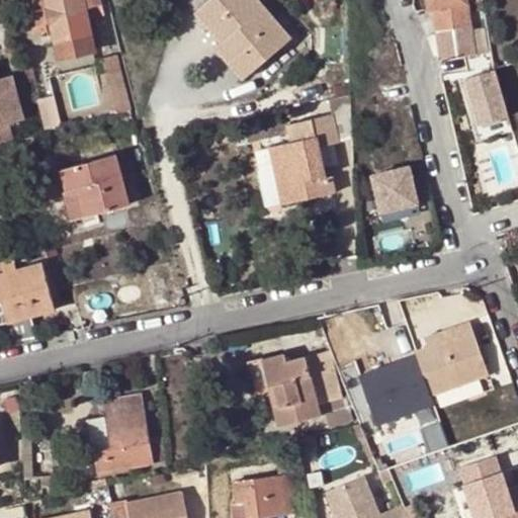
[(29,0),(35,27),(44,25),(37,0),(29,0)]
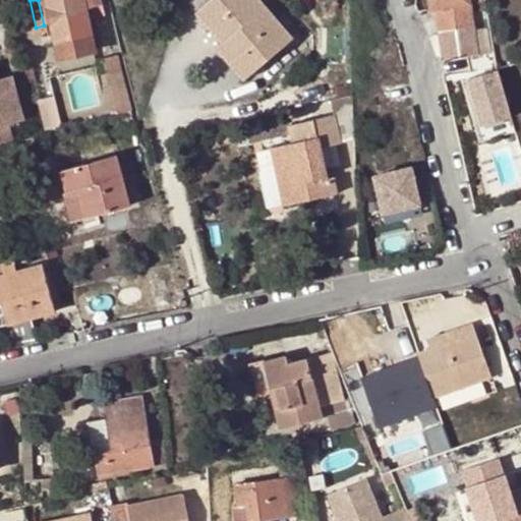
[(101,0),(38,0),(44,25),(55,23),(63,58),(97,51),(88,13),(103,9),(101,0)]
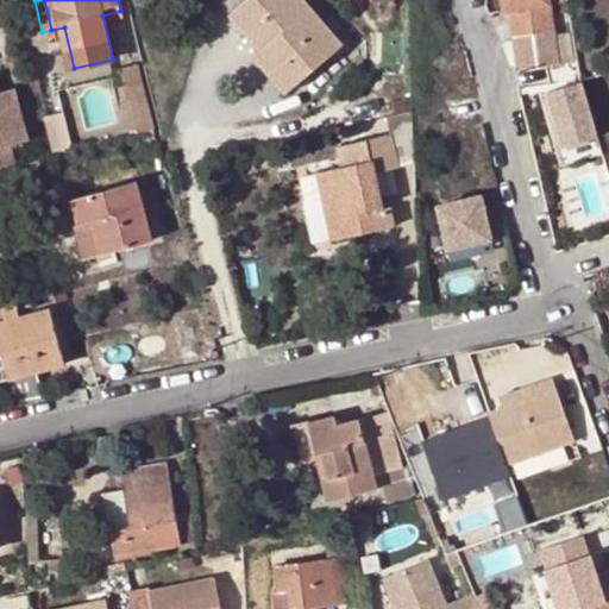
[(345,45),(306,0),(249,0),(232,14),(263,51),(289,81),(320,55),(326,61),(345,45)]
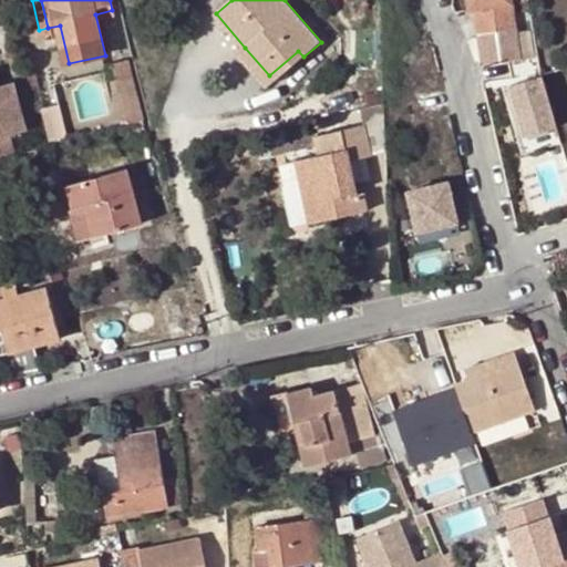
[(468,0),(470,8),(475,7),(483,62),(522,57),(512,0),(468,0)]
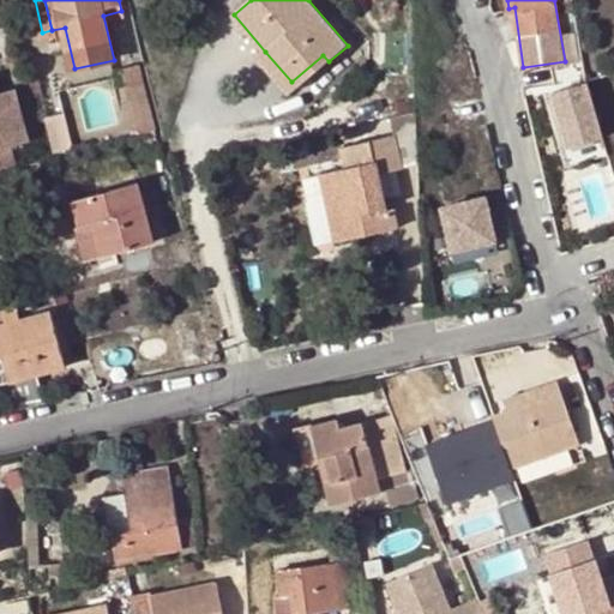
[(323,55),(292,82),(265,52),(258,58),(290,94),(329,61),(323,55)]
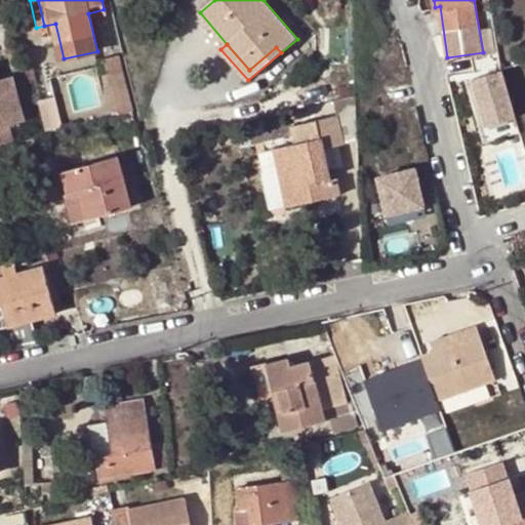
[(107,61),(111,78),(125,74),(121,57),(107,61)]
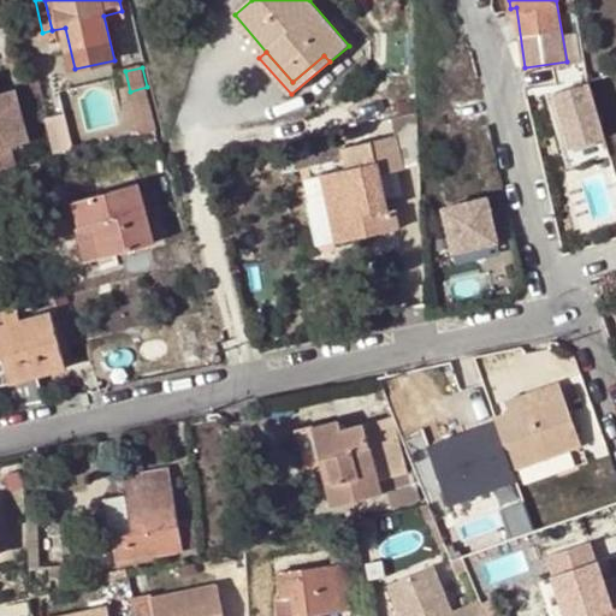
[(42,81),(60,153),(76,149),(59,78),(42,81)]
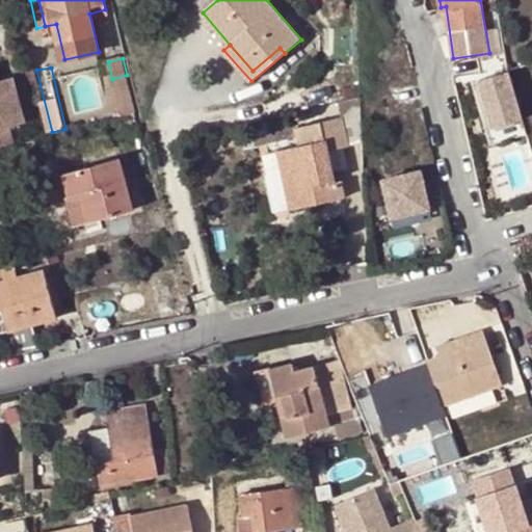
[(528,117),(513,68),(483,77),(498,126),(528,117)]
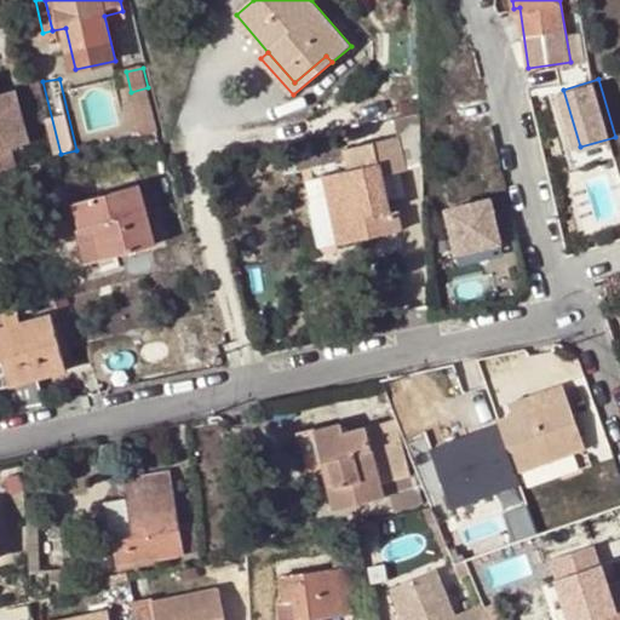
[(0,120),(26,114),(18,87),(0,92),(0,120)]
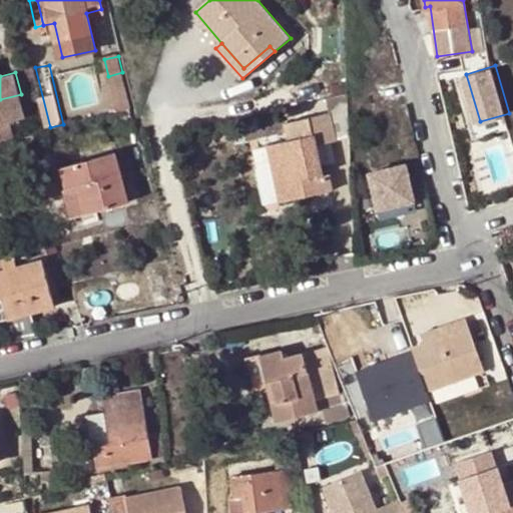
[(108,76),(112,90),(126,87),(122,72),(108,76)]
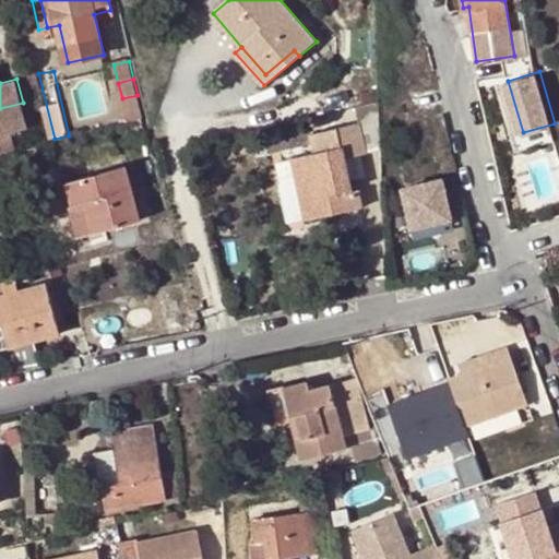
[(145,126),(138,95),(122,98),(128,122),(132,121),(134,129),(145,126)]
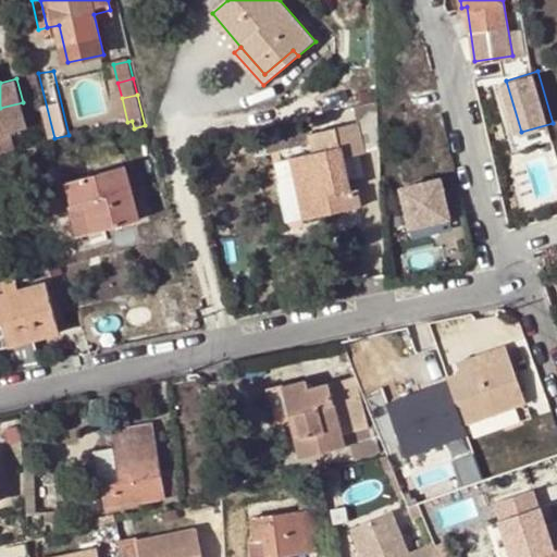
[(380,149),(379,100),(355,106),(358,122),(364,152),(380,149)]
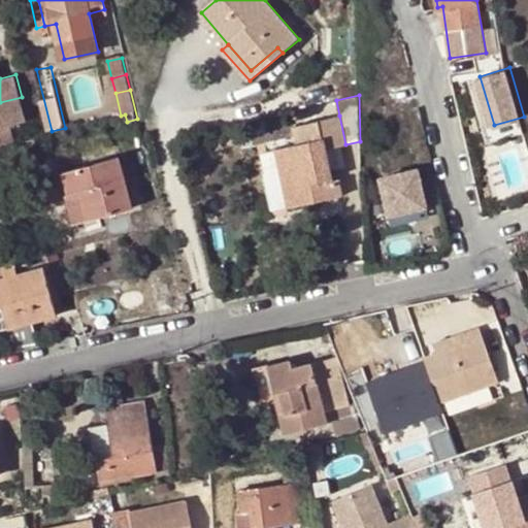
[(28,120),(22,97),(0,102),(0,144),(17,140),(12,124),(28,120)]
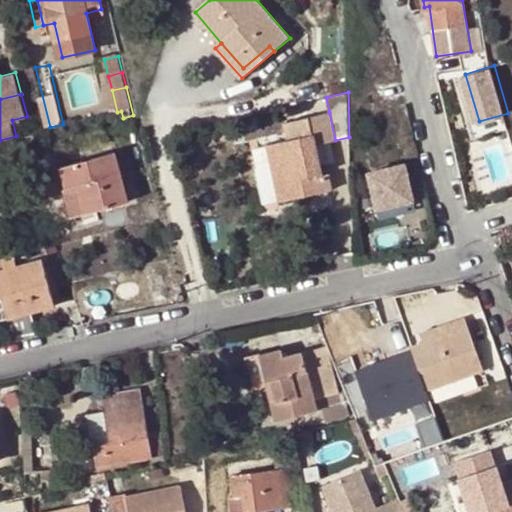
[(268,143),(280,201),(332,190),(328,174),(324,174),(318,143),(335,140),(329,112),(285,122),(289,139),(268,143)]
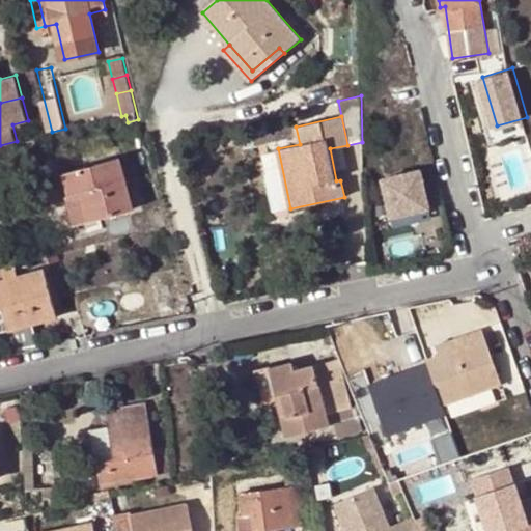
[(135,208),(121,159),(63,174),(70,196),(80,193),(88,221),(135,208)]
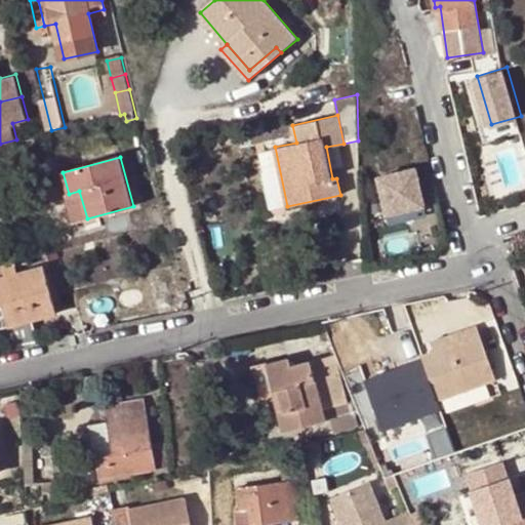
[(388,213),(425,204),(415,167),(378,175),(388,213)]
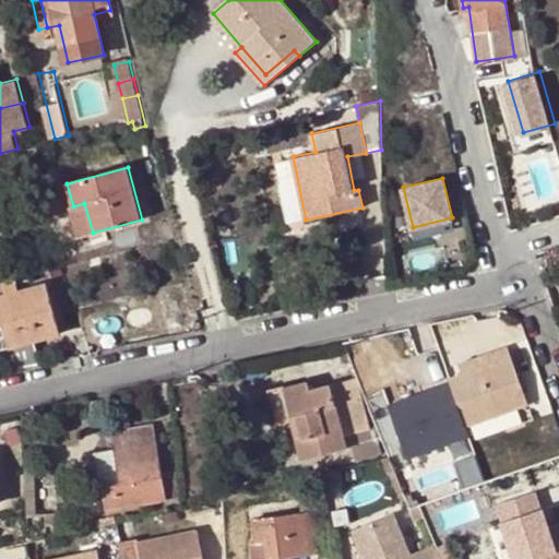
[(93,233),(84,203),(73,206),(81,236),(93,233)]
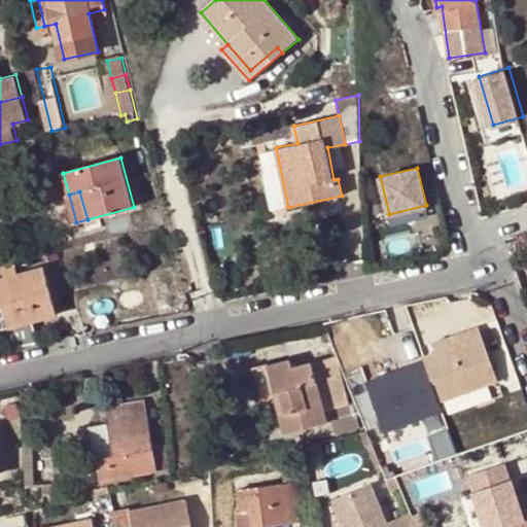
[(57,317),(44,267),(0,277),(0,307),(3,307),(9,329),(57,317)]
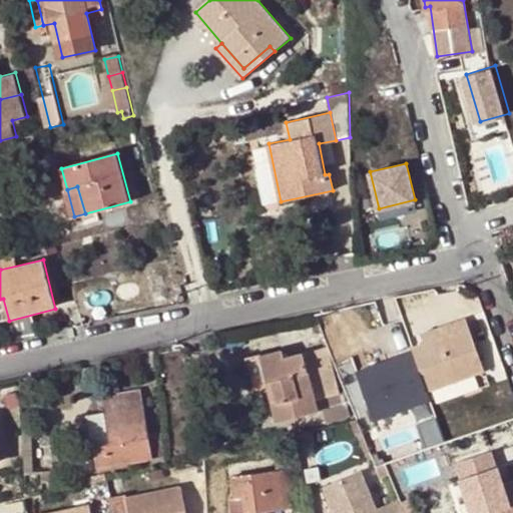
[(0,323),(9,321),(3,299),(0,299),(0,323)]
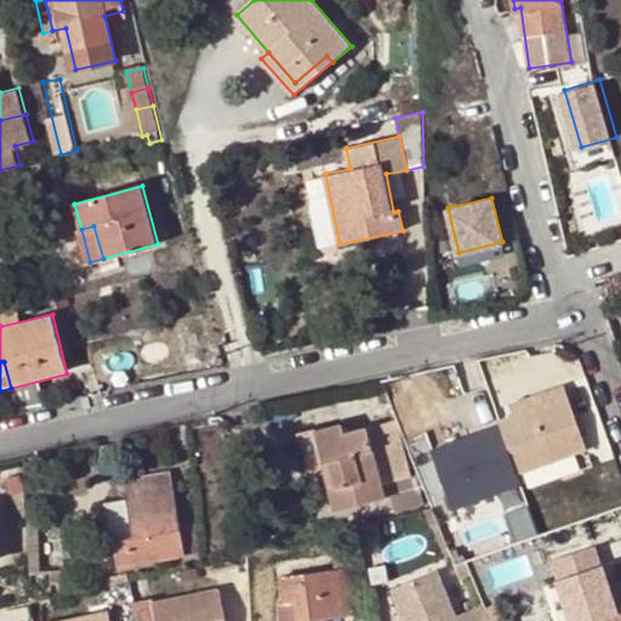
[(563,388),(542,394),(545,403),(510,414),(497,417),(516,473),(582,449),(563,388)]
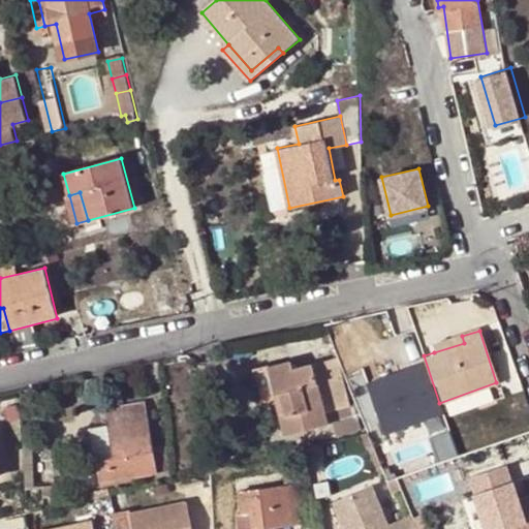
[(434,352),(464,343),(462,336),(432,345),(434,352)]
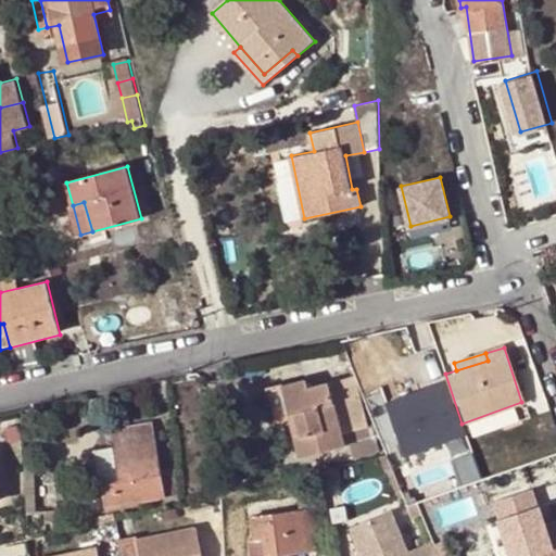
[(305,381),(280,388),(289,421),(298,457),(349,444),(352,458),(371,454),(351,377),(307,389),(305,381)]
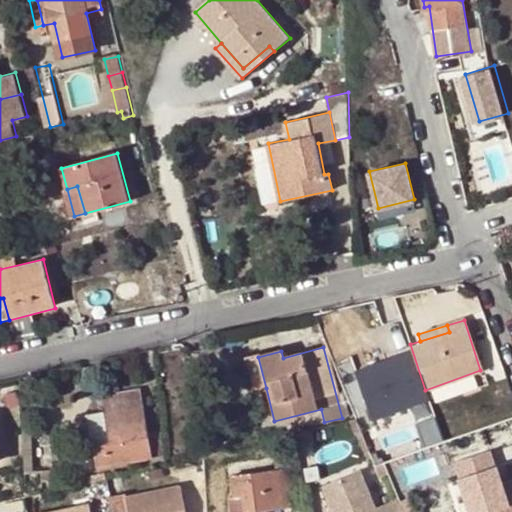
[(251,392),(266,388),(258,357),(257,354),(244,358),(251,392)]
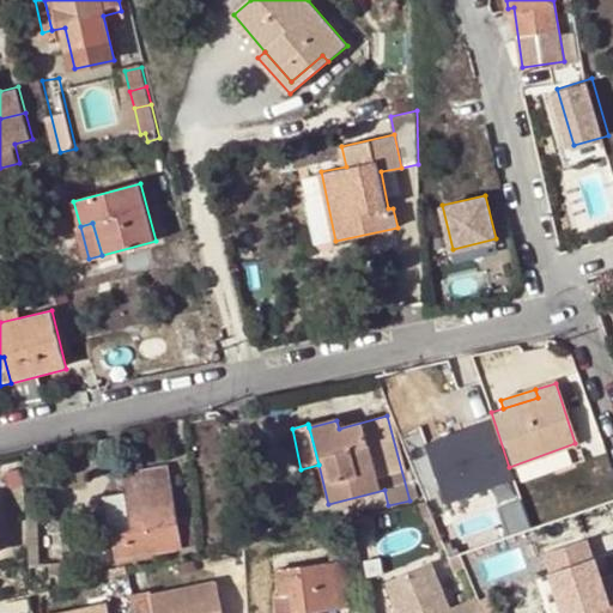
[(114,495),(101,497),(115,562),(195,548),(192,517),(175,520),(165,459),(149,462),(150,468),(129,472),(128,467),(109,472),(114,495)]
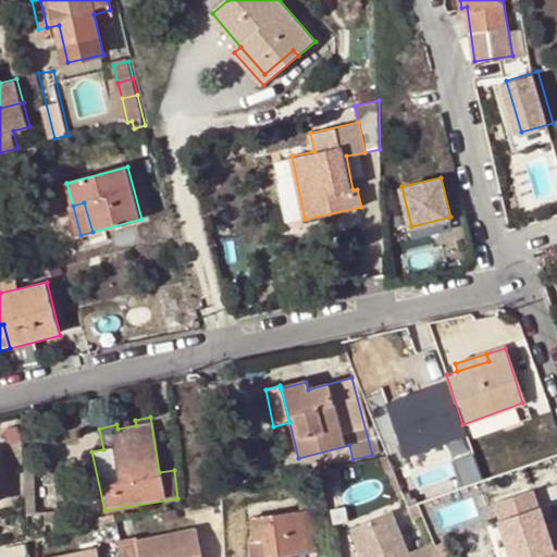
[(457,459),(465,483),(486,475),(479,452),(457,459)]
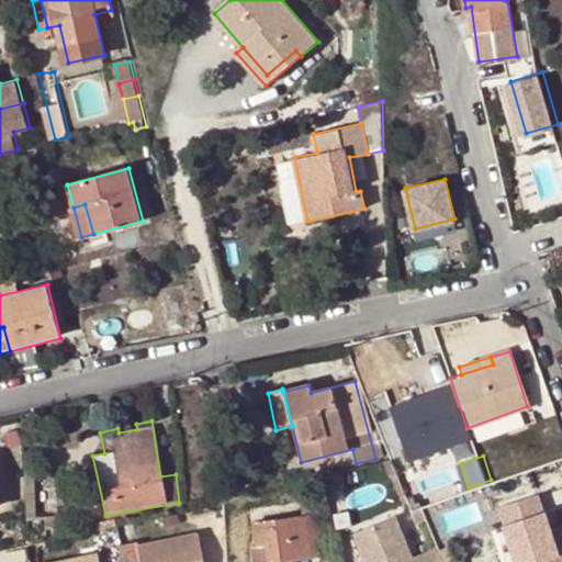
[(23,467),(26,521),(34,520),(31,465),(23,467)]
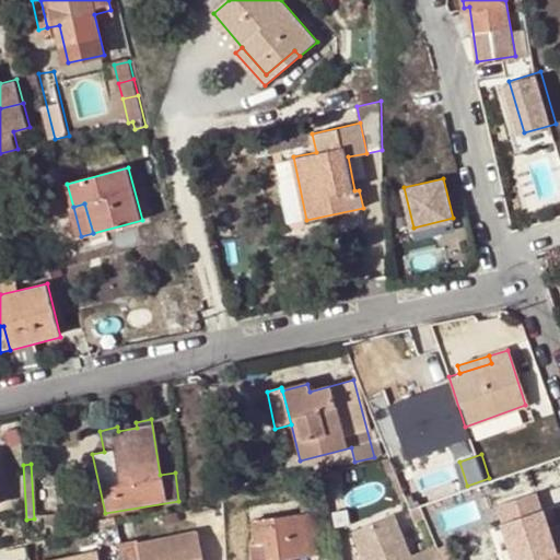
[(327,474),(328,485),(346,480),(342,469),(327,474)]
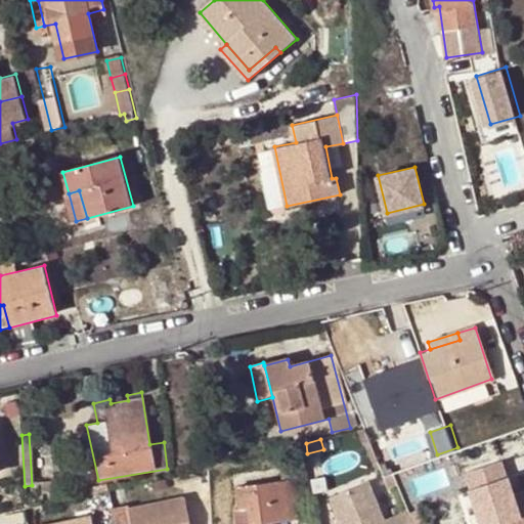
[(49,441),(34,442),(35,460),(50,459),(49,441)]
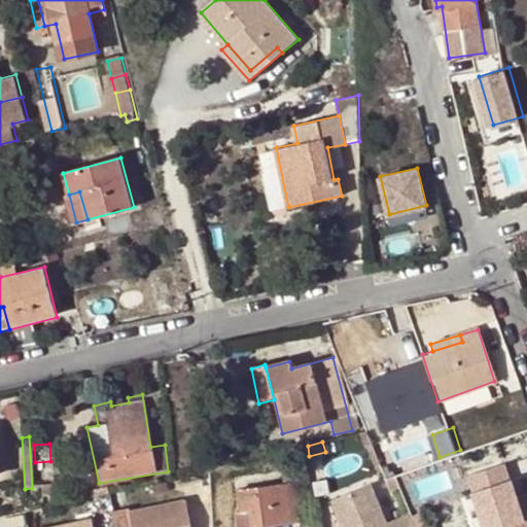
[(388,459),(395,476),(397,475),(391,457),(388,459)]
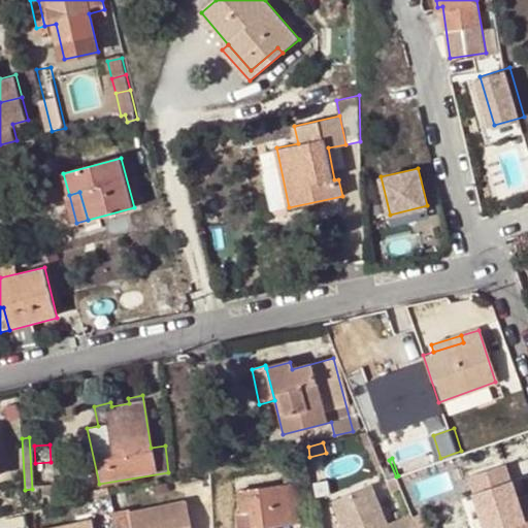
[(389,460),(380,463),(386,481),(396,476),(389,460)]
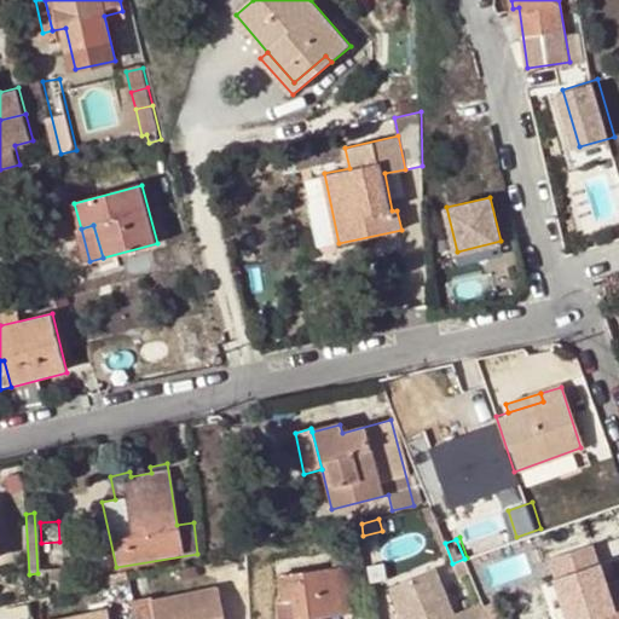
[(618,618),(618,593),(611,596),(607,584),(603,585),(590,544),(547,557),(566,618),(618,618)]
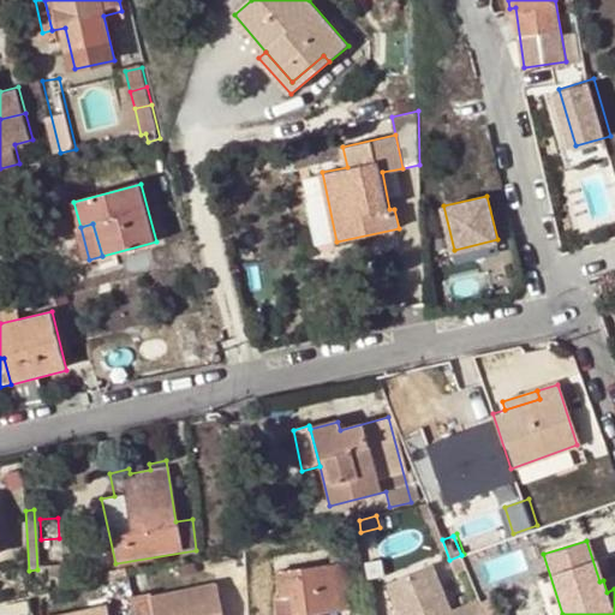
[(274,614),(297,614),(298,614),(311,613),(359,608),(353,560),(275,571),(278,598),(273,598),(274,614)]
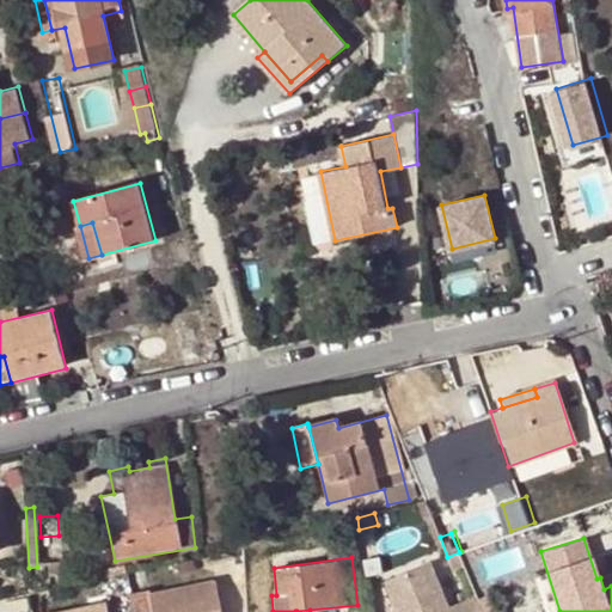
[(195,569),(193,560),(175,563),(177,574),(195,569)]
